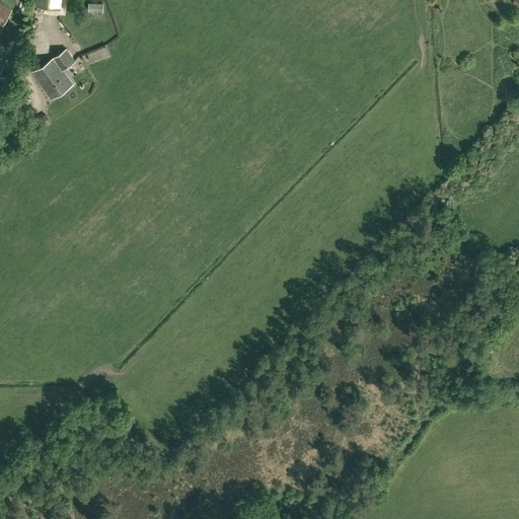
[(36,0),(35,5),(61,8),(62,0),(36,0)]
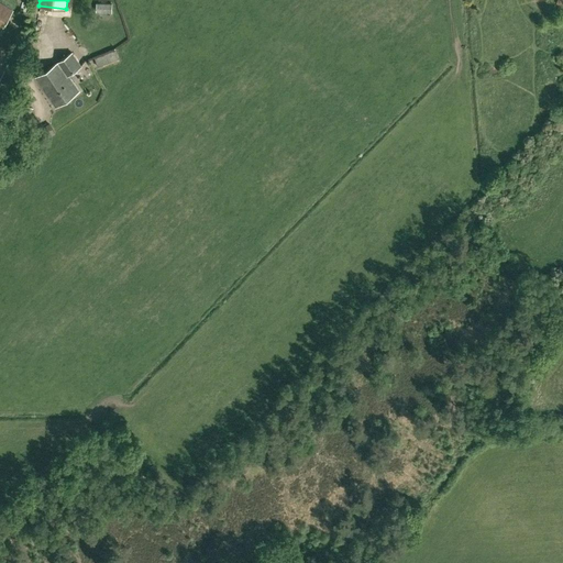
[(0,2),(0,29),(1,31),(13,10),(0,2)]
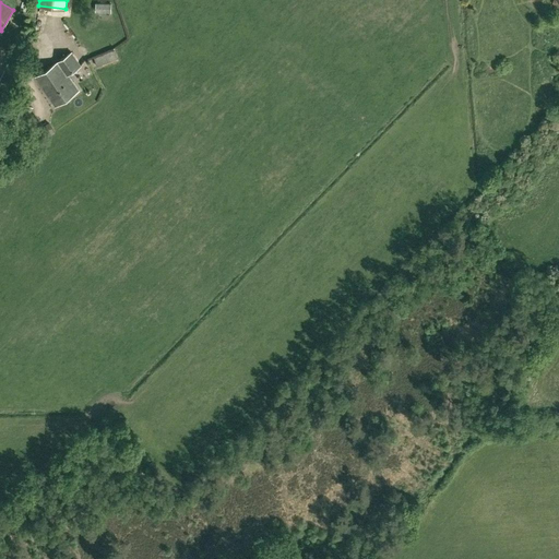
[(97,67),(118,59),(114,50),(93,58),(97,67)]
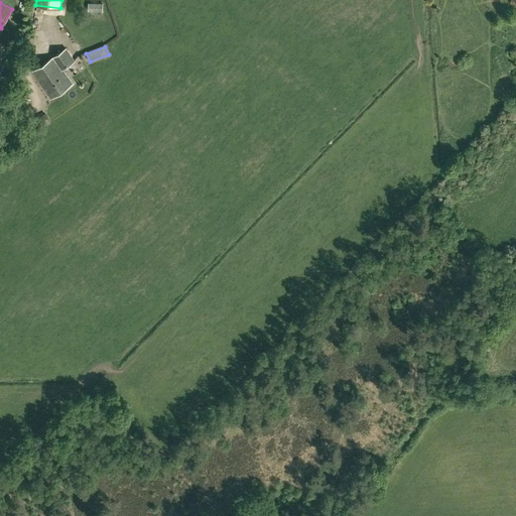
[(62,69),(75,60),(66,48),(32,72),(50,99),(73,84),(62,69)]
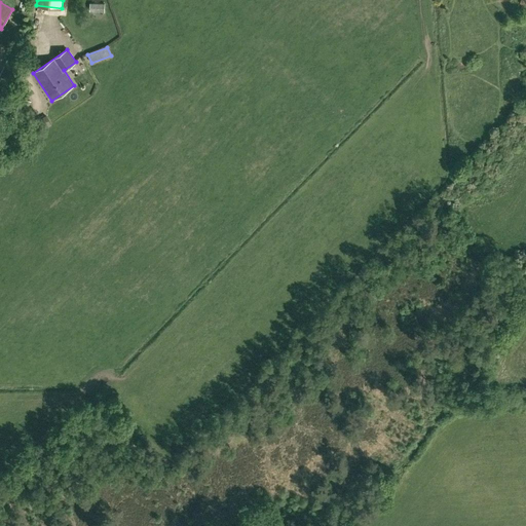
[(20,75),(4,67),(0,73),(0,81),(12,89),(20,75)]
